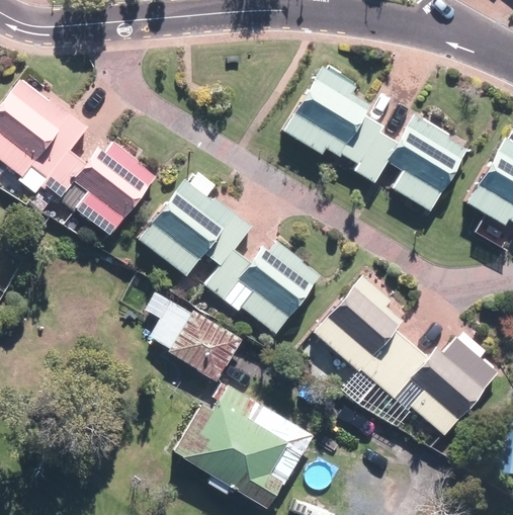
[(322,67),(282,132),(322,156),(327,149),(342,158),(343,155),(358,164),(354,172),(375,184),(389,163),(404,172),(395,188),(432,210),(471,148),(415,114),(398,143),(380,133),(385,125),(364,113),(371,103),(352,91),(355,87),(322,67)]
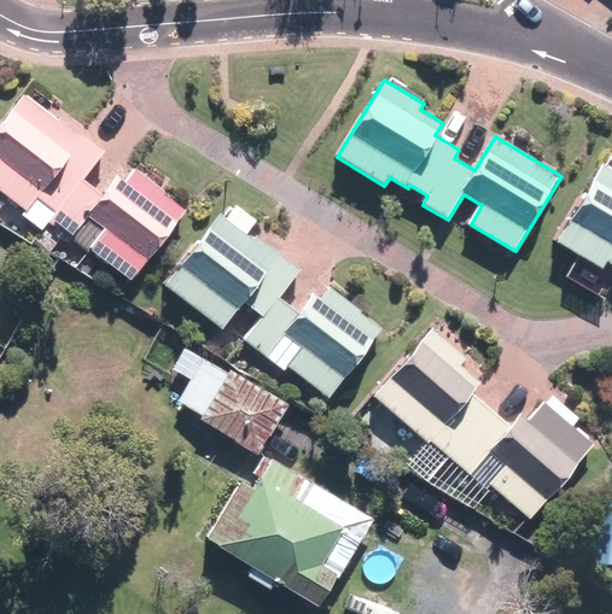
[(24,92),(0,123),(0,188),(89,257),(94,250),(133,279),(186,210),(165,194),(176,180),(146,158),(129,180),(120,173),(104,193),(86,180),(109,151),(62,115),(59,118),(24,92)]
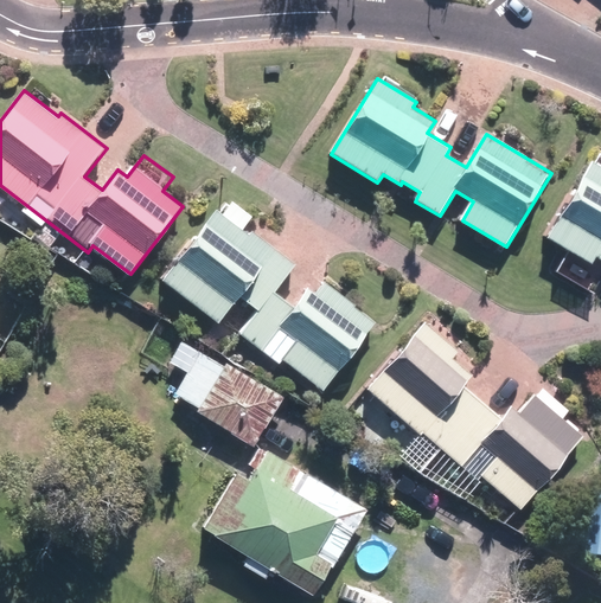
[(600,154),(598,153),(547,237),(590,264),(593,262),(600,267),(600,154)]
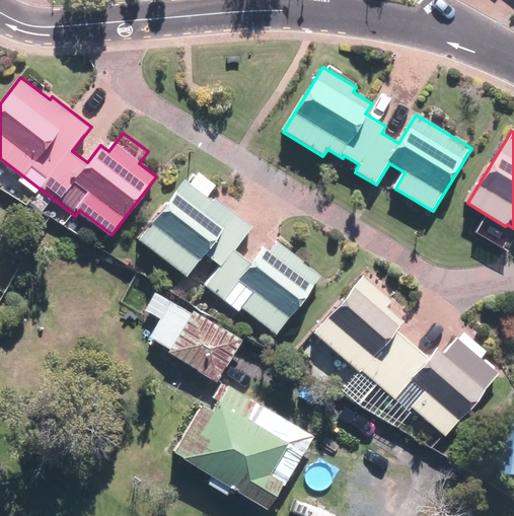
[(188,174),(139,239),(189,277),(205,254),(220,266),(206,285),(275,337),(322,274),(270,235),(250,261),(235,250),(255,224),(188,174)]
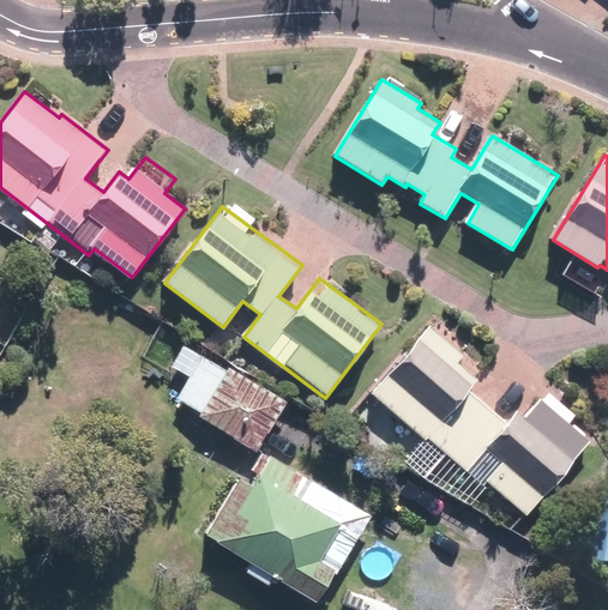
[(429,324),(371,392),(523,520),(591,440),(540,396),(522,417),(515,411),(506,421),(473,391),(480,382),(457,362),(465,354),(429,324)]
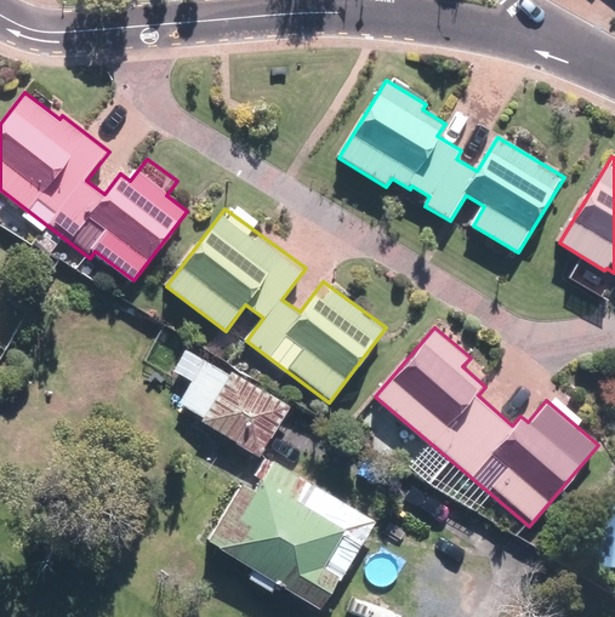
[(214,359),(182,409),(261,457),(291,406),(214,359)]
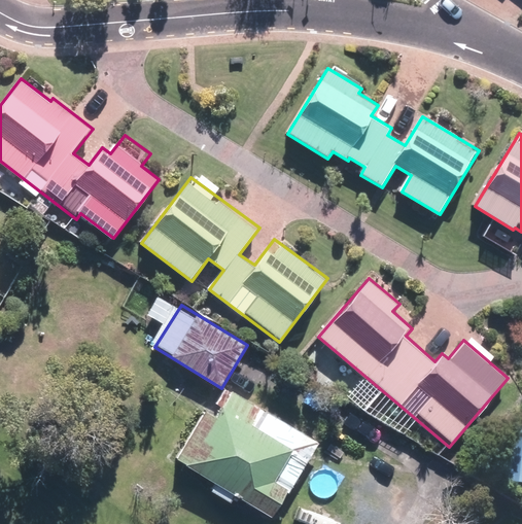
[(206,408),(174,458),(272,519),(321,442),(233,387),(216,414),(206,408)]
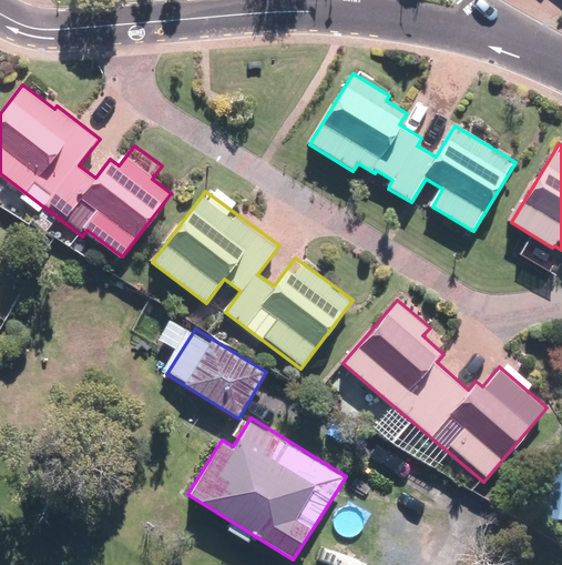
All buildings are outlined.
